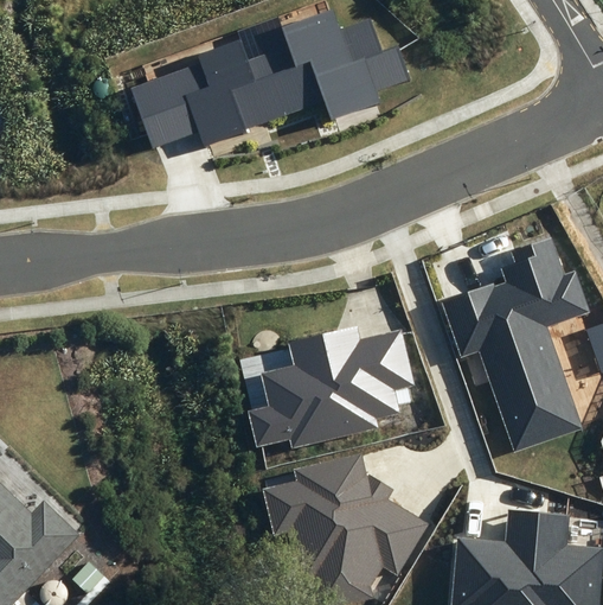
[(332,10),(132,87),(155,148),(197,132),(203,146),(322,99),(331,119),(379,100),(376,91),(412,77),(399,43),(385,49),(372,14),(339,27),(332,10)]
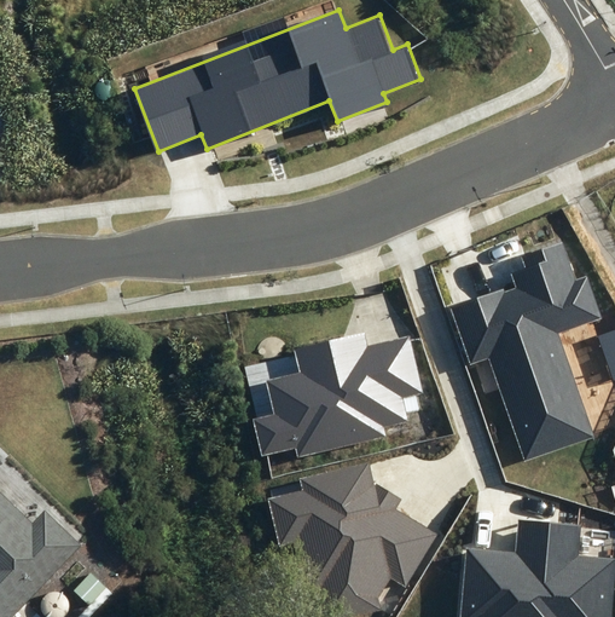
[(595,436),(561,332),(590,322),(601,318),(580,258),(570,261),(563,241),(506,259),(512,281),(448,301),(469,363),(487,357),(522,460),(595,436)]
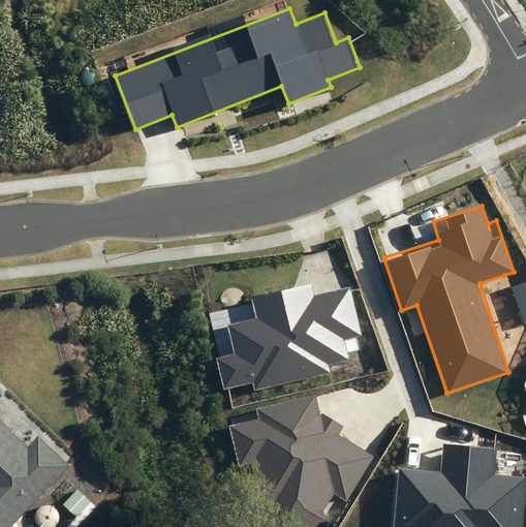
[(348,359),(343,337),(362,333),(350,285),(333,290),(313,295),(310,284),(251,299),(255,316),(225,322),(233,351),(216,354),(224,388),(253,380),(255,389),(331,371),(329,363),(348,359)]
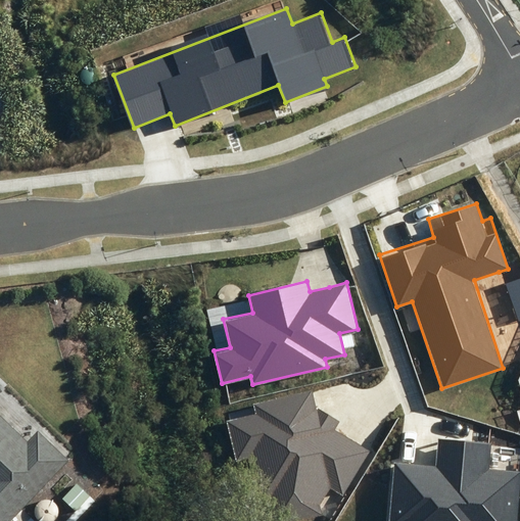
[(316,411),(314,415),(308,390),(249,407),(252,416),(224,423),(246,520),(326,520),(315,513),(329,490),(340,496),(367,454),(333,432),(338,424),(316,411)]
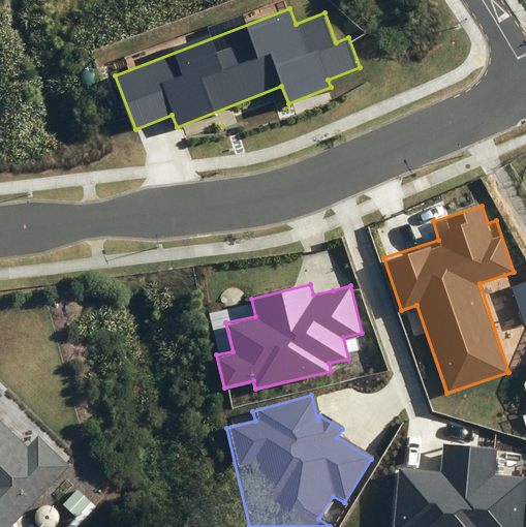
[(7,526),(64,467),(32,437),(22,448),(0,428),(0,526),(7,526)]
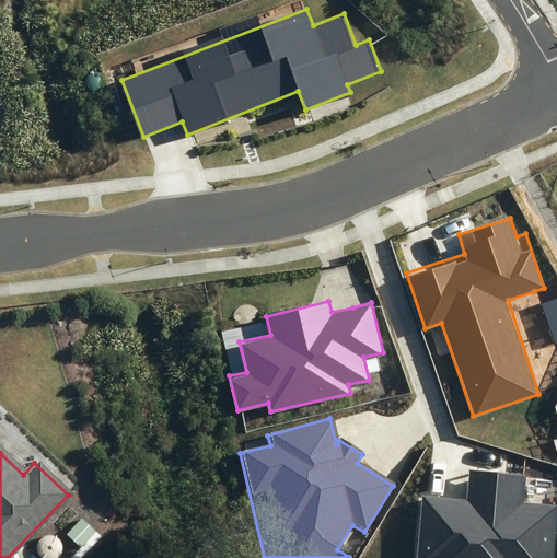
[(552,557),(555,504),(523,502),(524,474),(468,472),(467,500),(418,497),(415,557),(552,557)]
